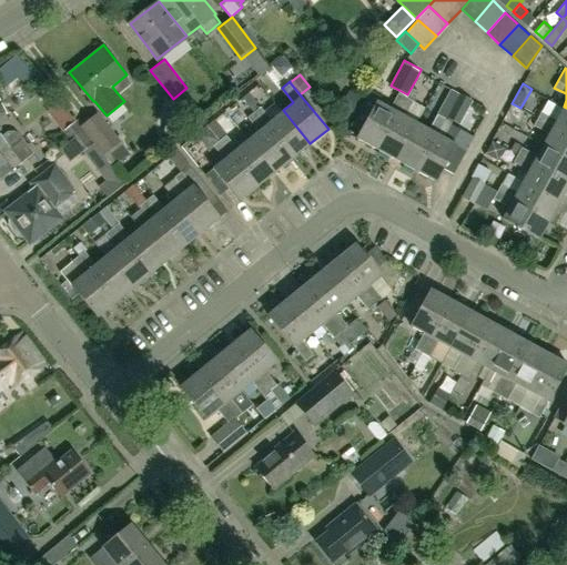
[(445,101),(453,104),(459,92),(459,91),(452,87),(445,100),(445,101)]
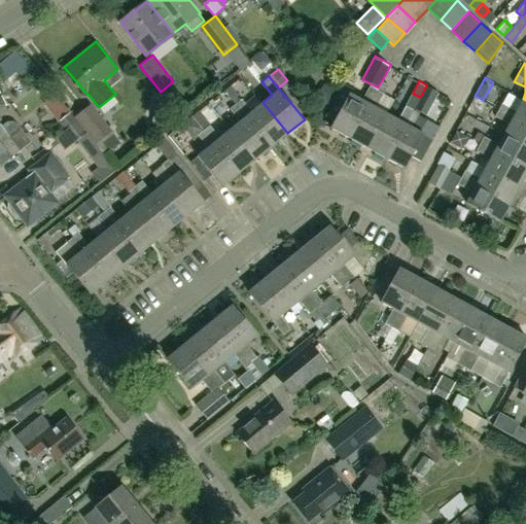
[(39,89),(46,98),(56,91),(48,81),(39,89)]
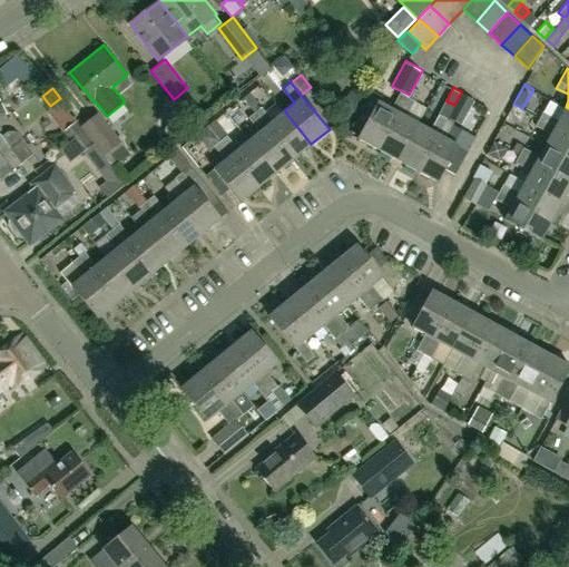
[(379,147),(408,96),(401,91),(392,106),(382,100),(384,96),(371,89),(352,125),(362,130),(359,136),(379,147)]
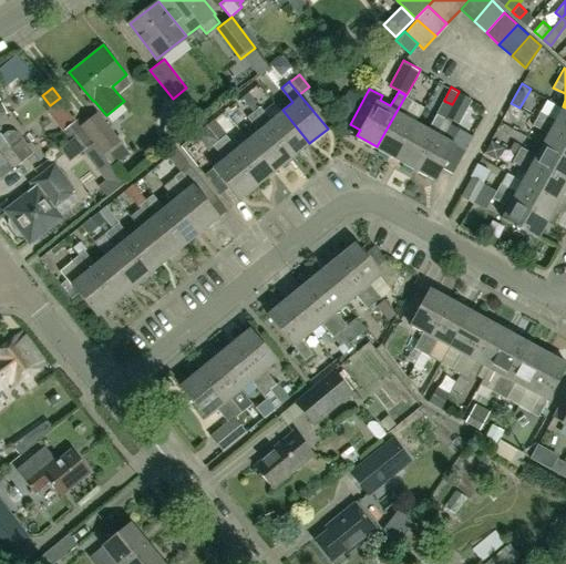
[(451,106),(445,115),(456,122),(470,99),(459,92),(452,104),(451,106)]
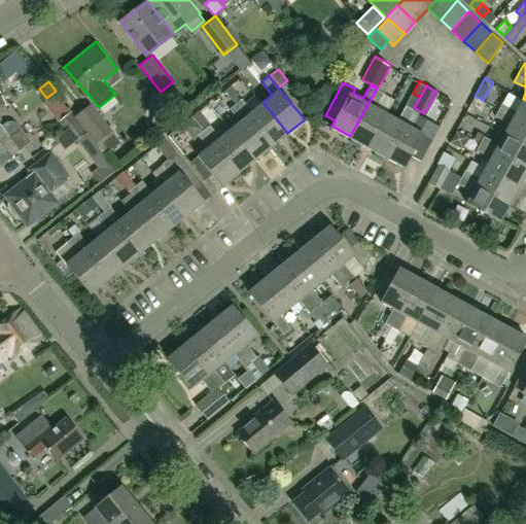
[(287,133),(263,102),(253,110),(237,89),(230,94),(237,102),(272,145),(287,133)]
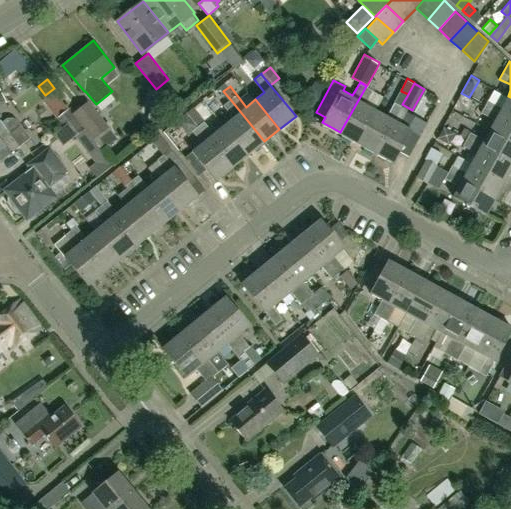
[(366,86),(340,132),(358,142),(377,109),(365,103),(373,90),(366,86)]
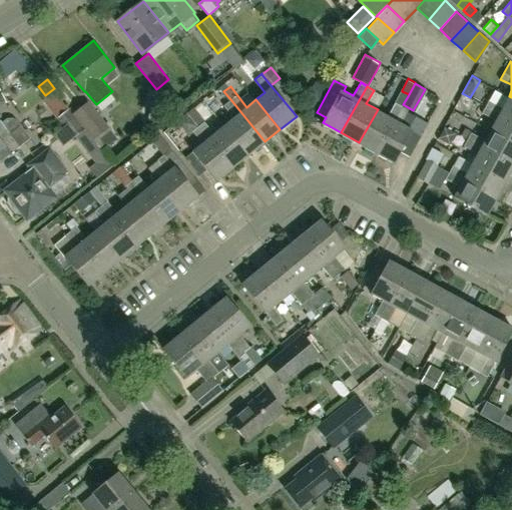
[(388,115),(378,109),(359,142),(377,152),(409,94),(402,91),(396,102),(395,101),(388,115)]
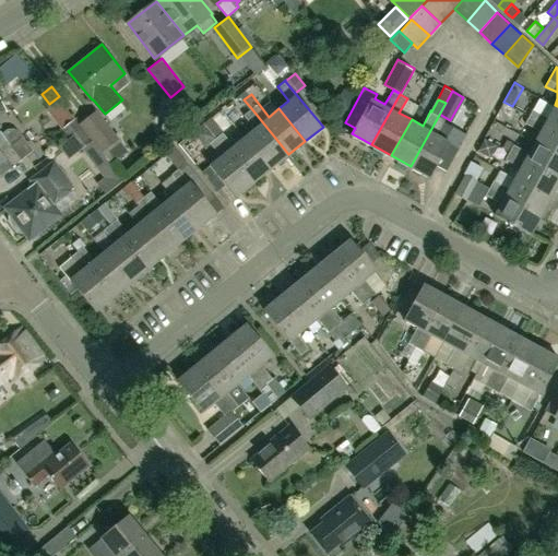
[(533,107),(530,114),(557,129),(557,106),(555,105),(549,115),(533,107)]
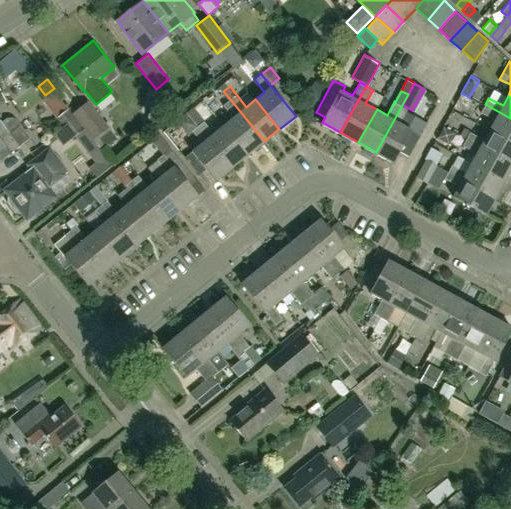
[(230,99),(223,104),(233,117),(224,124),(248,154),(264,141),(230,99)]
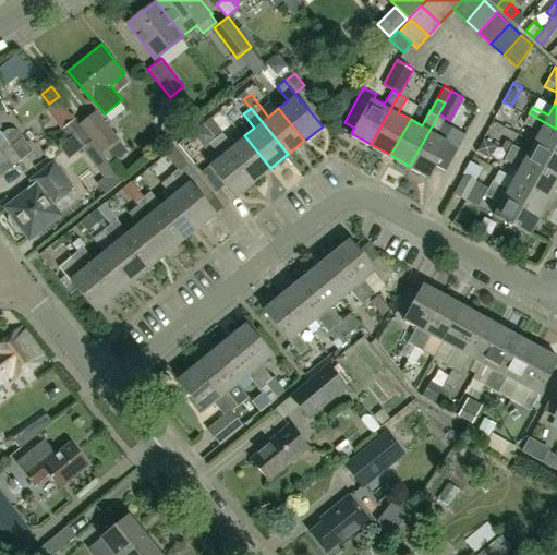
[(129,149),(97,109),(80,122),(111,163),(129,149)]
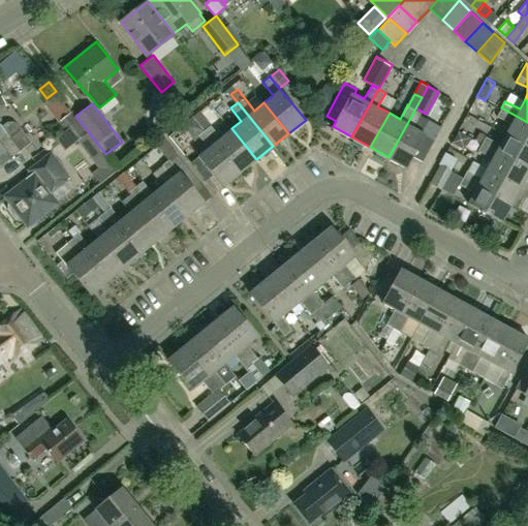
[(527,122),(501,107),(500,110),(493,105),(485,122),(506,133),(527,144),(527,122)]
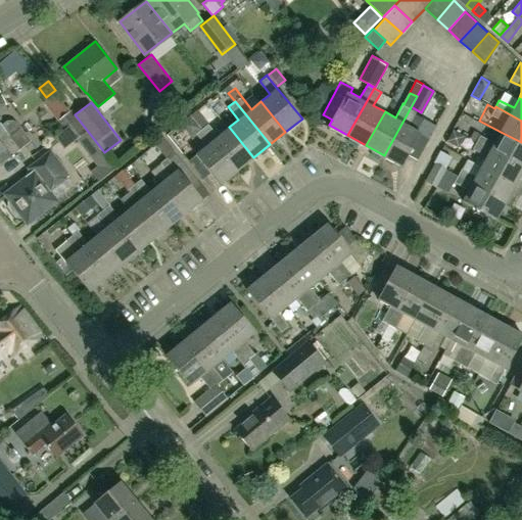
[(151,123),(169,126),(171,108),(154,105),(151,123)]
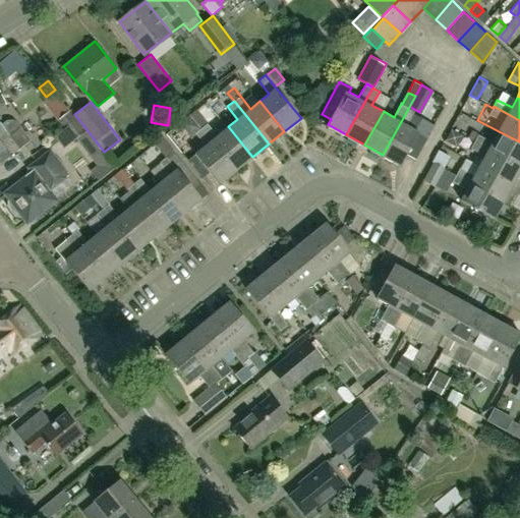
[(427,135),(407,124),(415,111),(409,107),(383,155),(401,165),(407,154),(415,158),(425,140),(427,135)]
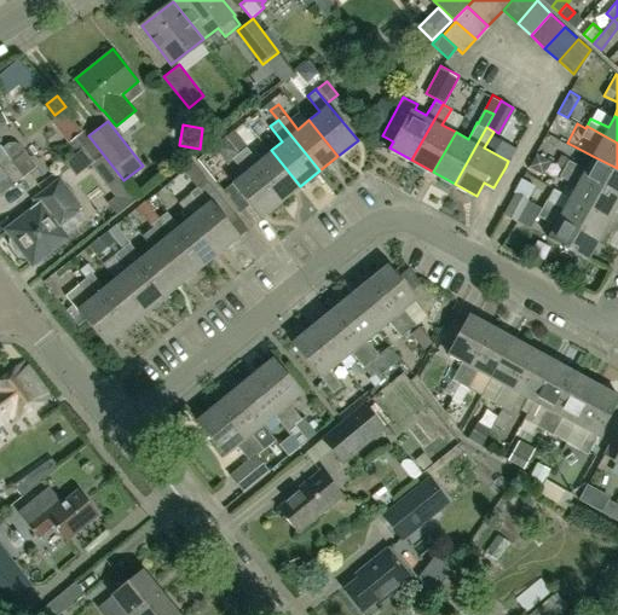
[(235,128),(227,134),(281,201),(300,186),(271,150),(260,160),(235,128)]
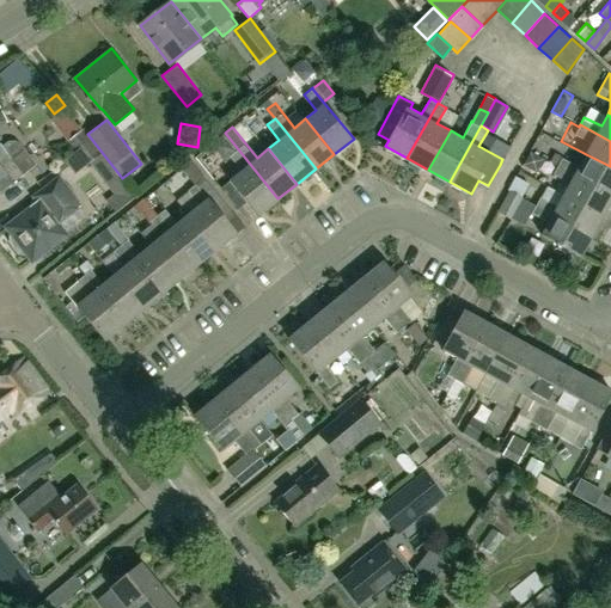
[(77,148),(90,137),(83,128),(69,137),(77,148)]
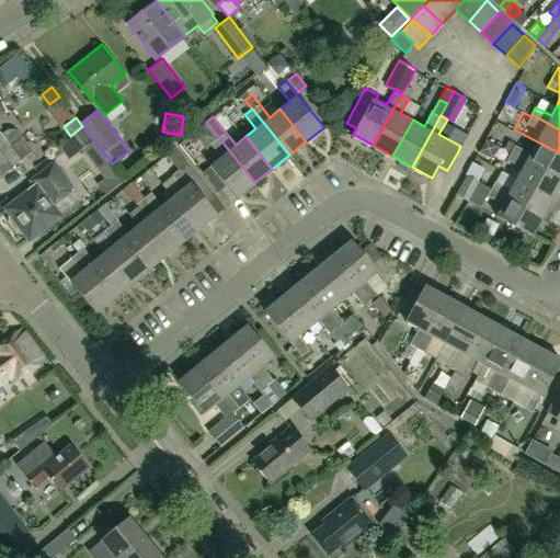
[(254,182),(206,122),(193,132),(205,147),(210,143),(221,157),(210,166),(237,197),(254,182)]
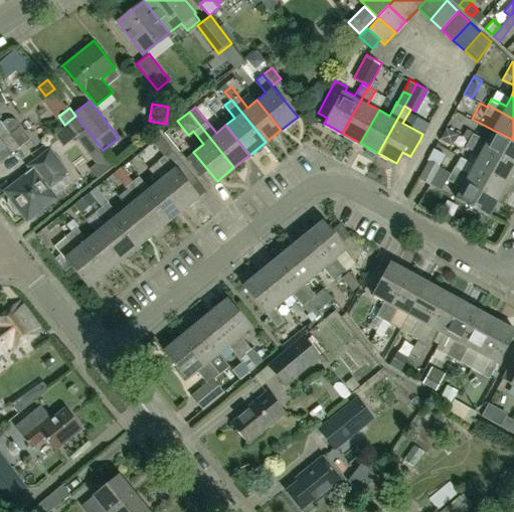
[(84,128),(75,116),(64,125),(73,137),(75,135),(84,128)]
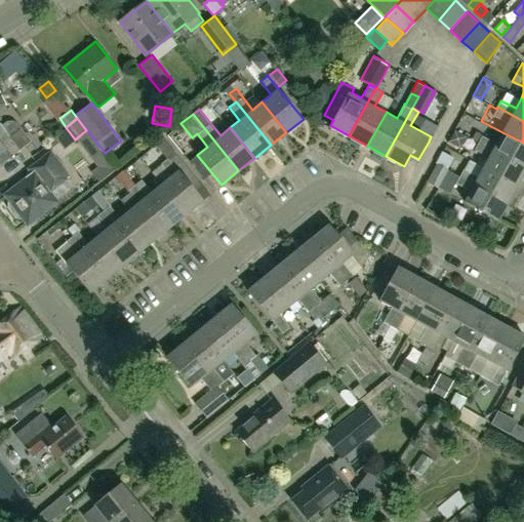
[(2,124),(0,121),(0,164),(32,139),(22,126),(15,120),(7,120),(2,124)]
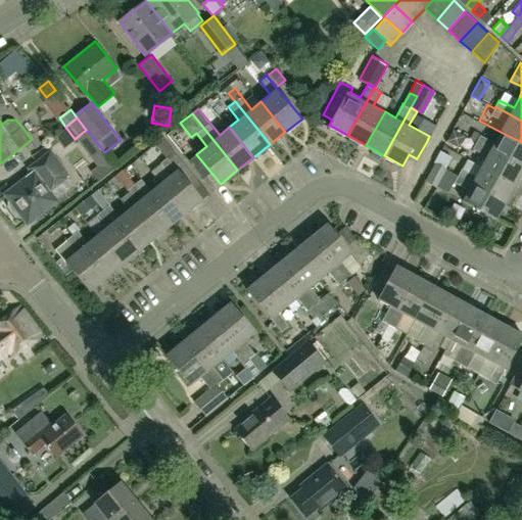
[(453,127),(446,138),(453,141),(460,141),(465,133),(453,127)]
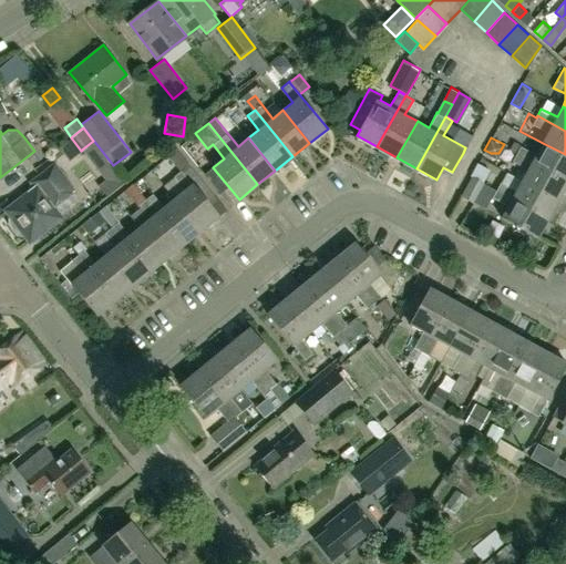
[(517,152),(521,145),(514,141),(510,149),(517,152)]
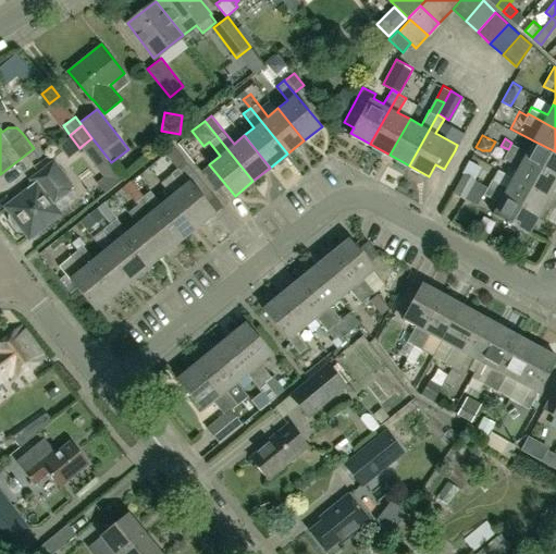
[(555,151),(533,140),(528,150),(511,143),(508,149),(555,175),(555,151)]
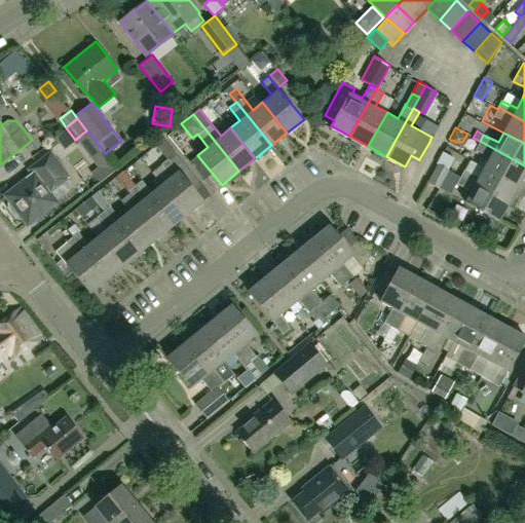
[(162,184),(187,214),(203,200),(196,191),(203,185),(163,137),(156,143),(167,157),(161,162),(162,163),(152,171),(163,184),(162,184)]
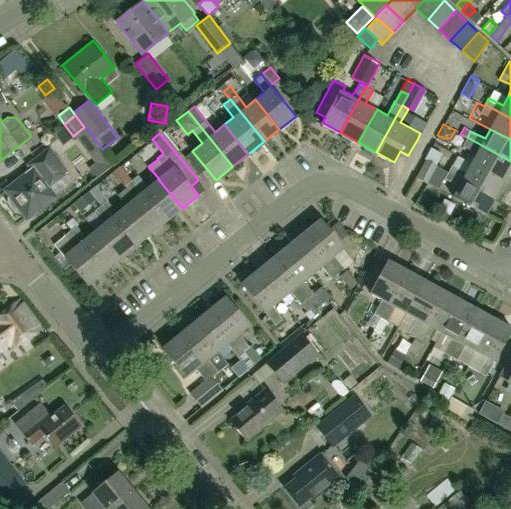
[(510,161),(467,137),(463,145),(477,153),(472,162),(505,180),(510,169),(510,161)]
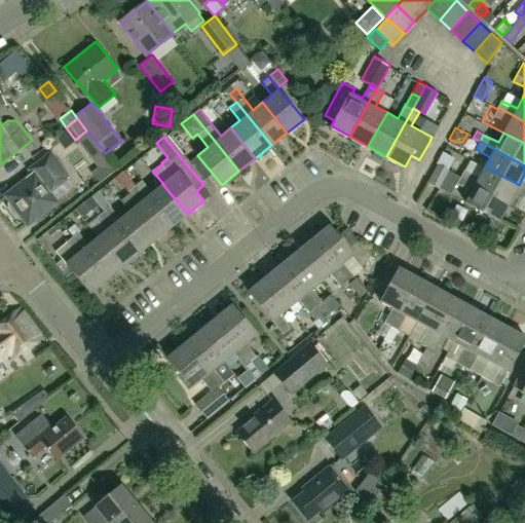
[(455,156),(444,150),(437,162),(449,169),(455,156)]
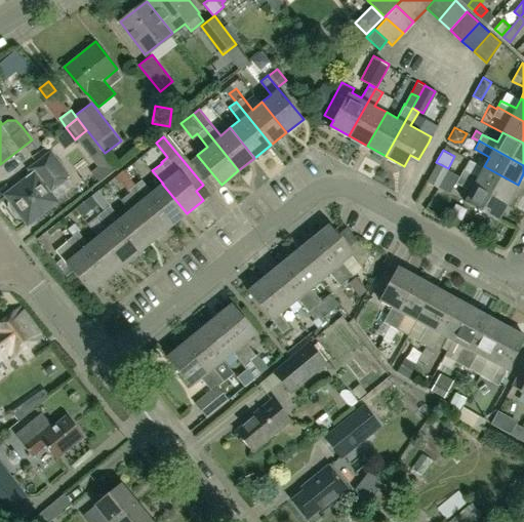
[(28,178),(6,194),(11,201),(9,203),(8,207),(16,216),(21,217),(23,215),(28,223),(55,202),(57,204),(78,189),(51,152),(30,168),(32,171),(26,176),(28,178)]
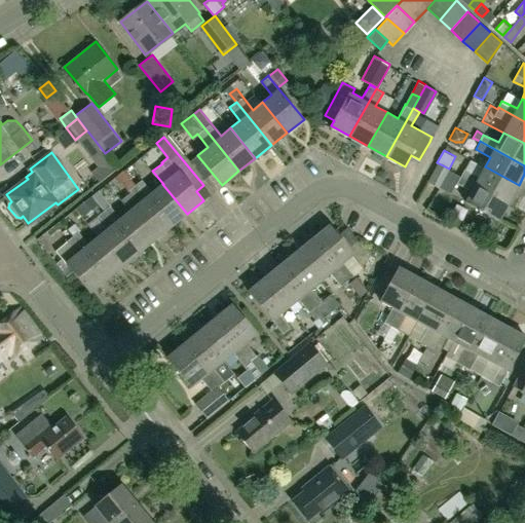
[(449,169),(437,162),(427,181),(441,188),(450,170),(449,169)]
